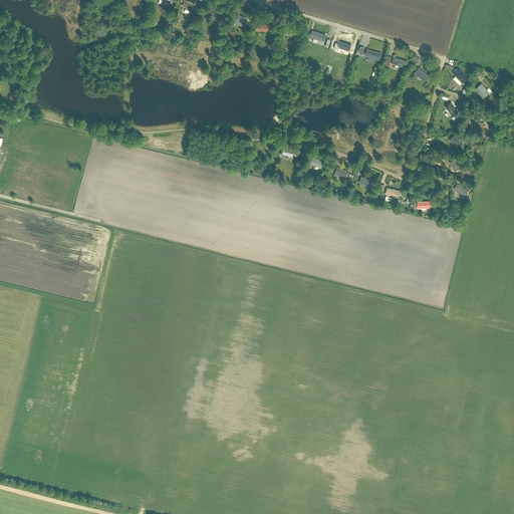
[(196,3),(184,0),(183,6),(194,10),(196,3)]
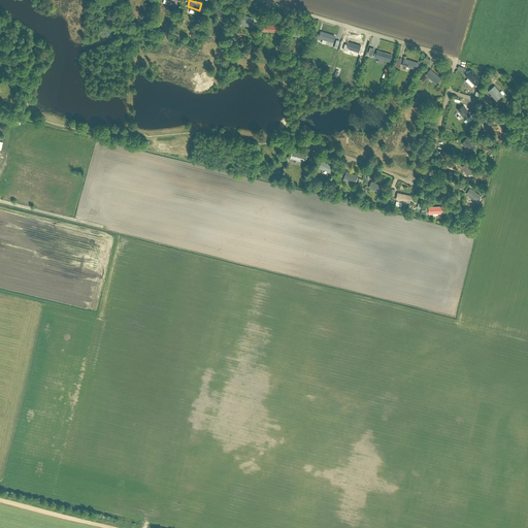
[(218,5),(217,8),(215,14),(226,19),(228,12),(220,9),(221,6),(218,5)]
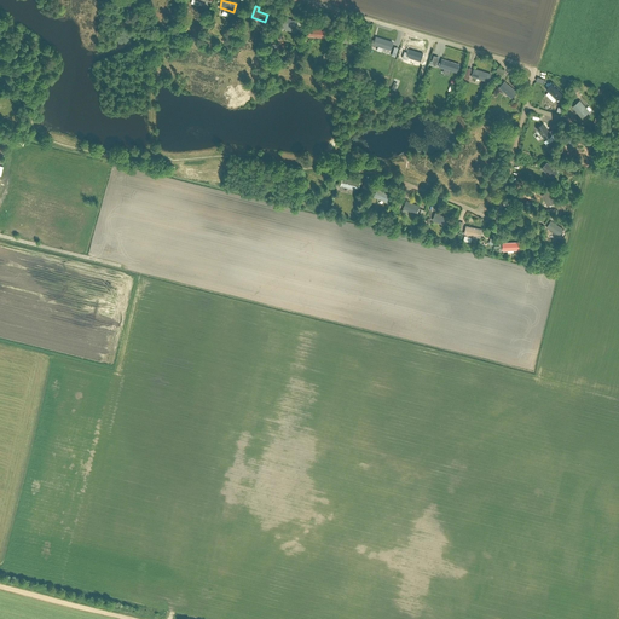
[(285,18),(283,25),(283,29),(294,33),(295,29),(300,30),(302,23),(298,22),(298,21),(285,18)]
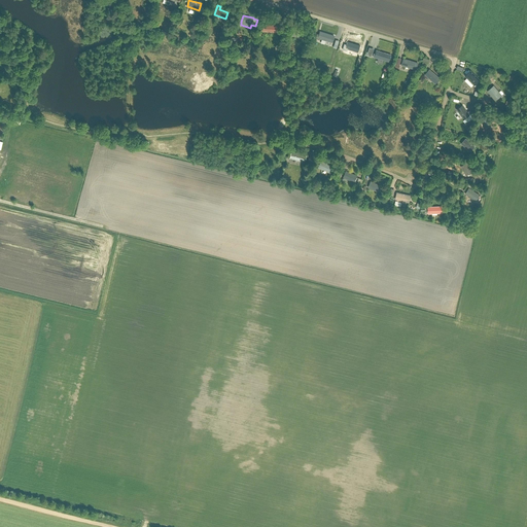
[(308,31),(305,31),(294,29),(292,35),(301,36),(300,38),(307,40),(308,31)]
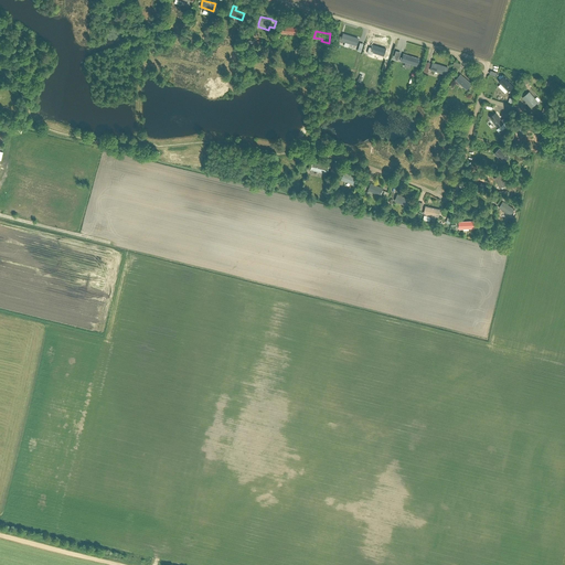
[(341,41),(353,44),(356,45),(358,39),(355,38),(343,33),(341,41)]
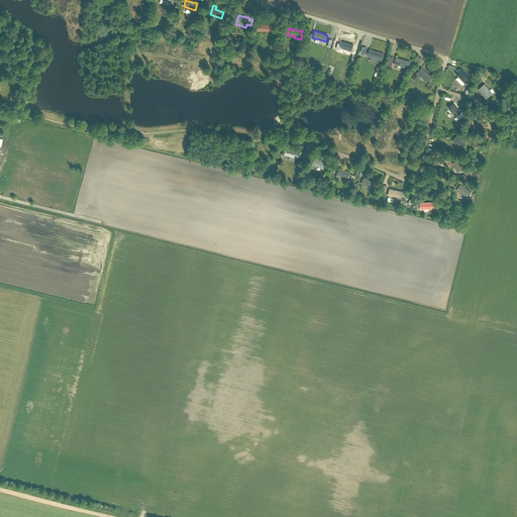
[(351,50),(353,44),(341,40),(339,47),(351,50)]
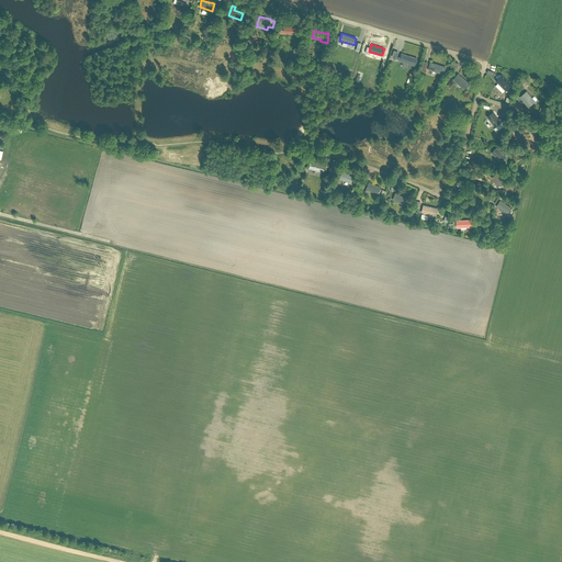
[(415,65),(416,58),(402,54),(400,60),(415,65)]
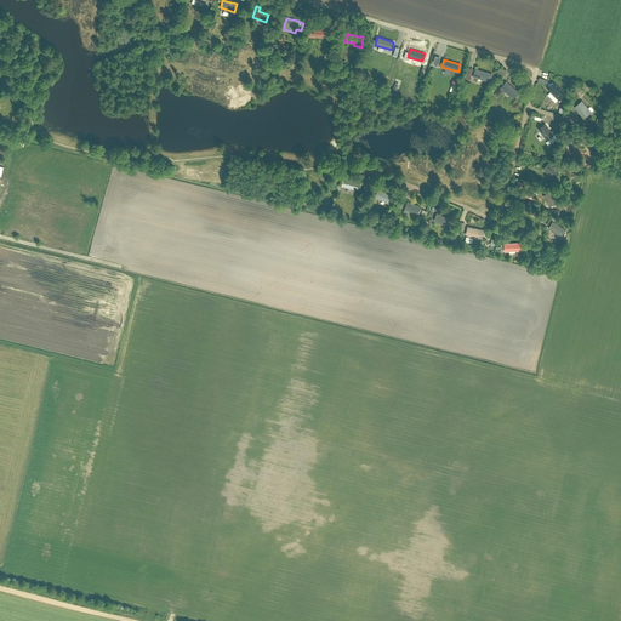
[(493,74),(476,69),(473,77),(490,81),(493,74)]
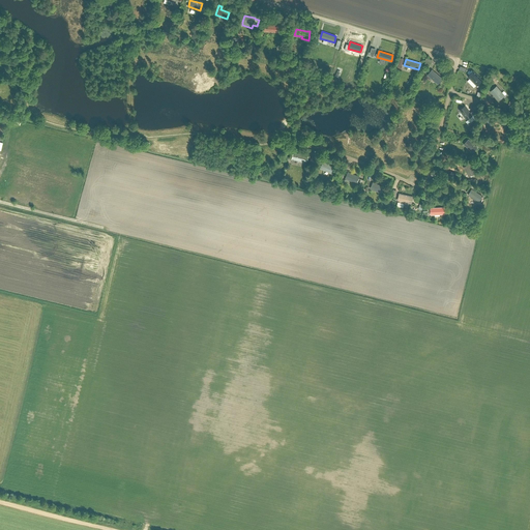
[(442,79),(434,71),(432,69),(428,75),(438,84),(442,79)]
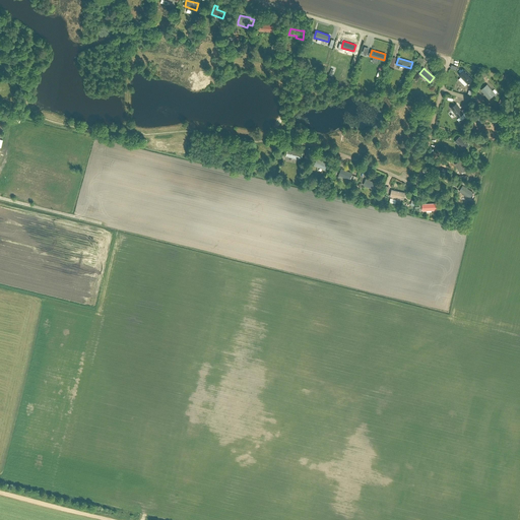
[(473,79),(470,76),(464,70),(459,74),(468,83),(473,79)]
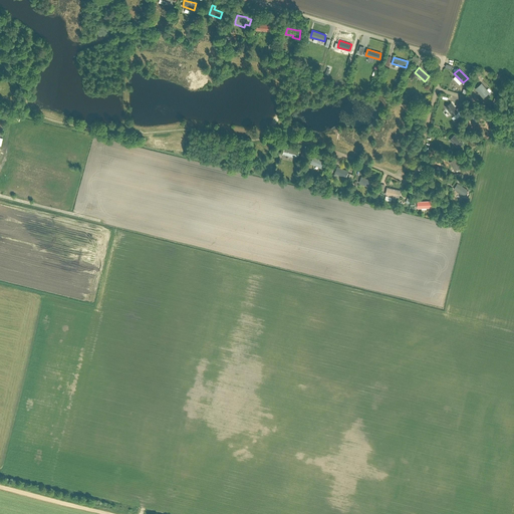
[(489,93),(487,90),(481,84),(476,88),(482,95),(484,97),(489,93)]
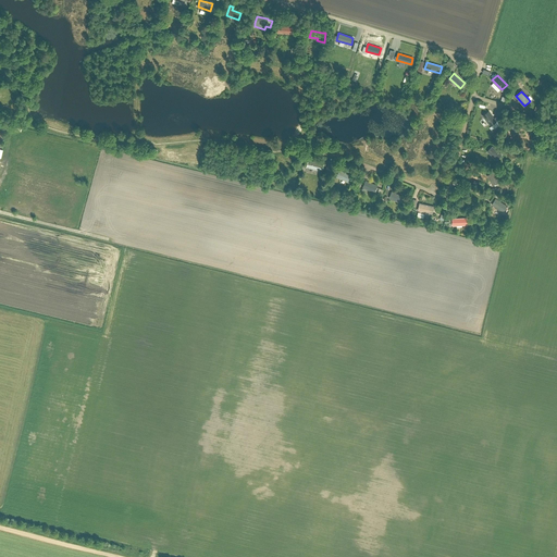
[(489,111),(483,115),(491,125),(498,120),(497,116),(494,119),(489,111)]
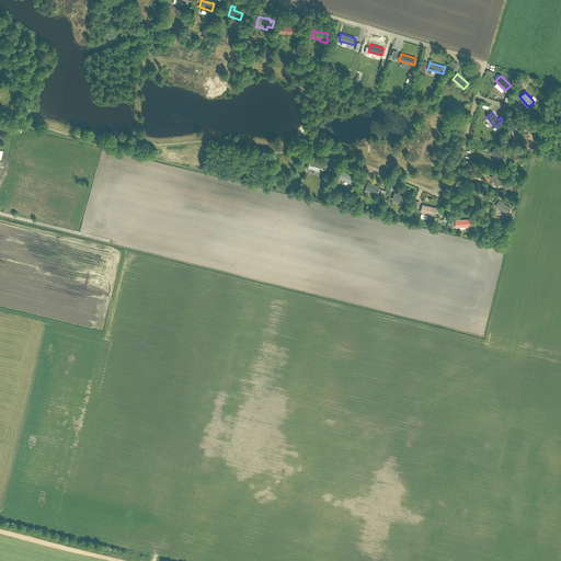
[(517,122),(511,126),(517,135),(523,130),(517,122)]
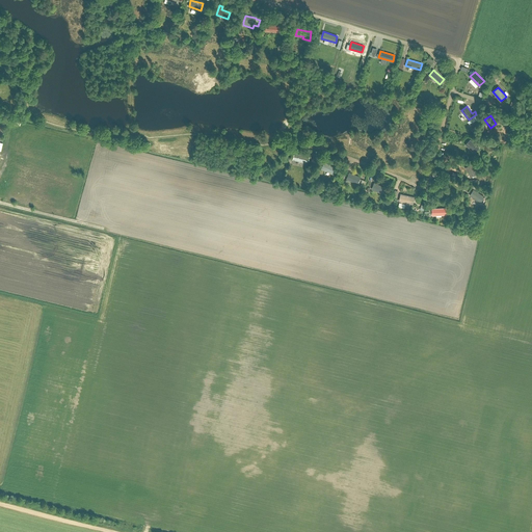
[(475,153),(479,148),(471,140),(466,144),(475,153)]
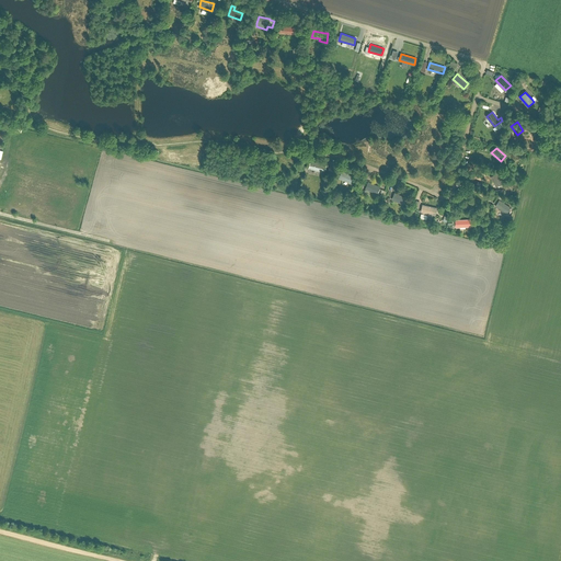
[(324,172),(327,165),(311,161),(309,168),(324,172)]
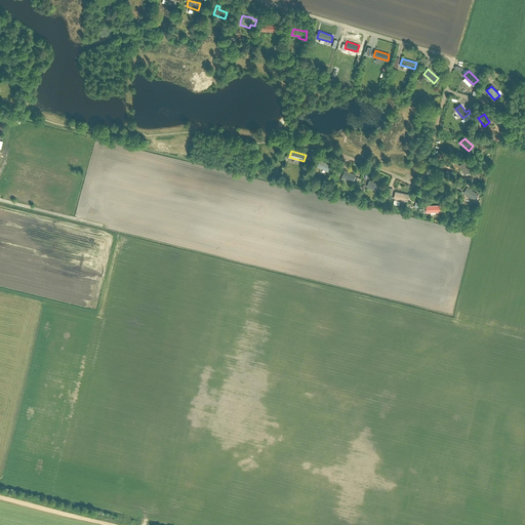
[(318,160),(315,165),(328,171),(330,165),(320,160),(320,161),(318,160)]
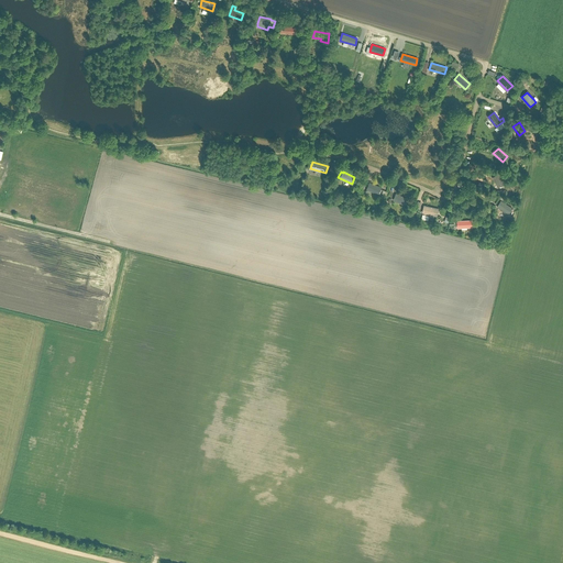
[(498,186),(504,184),(499,176),(494,179),(498,186)]
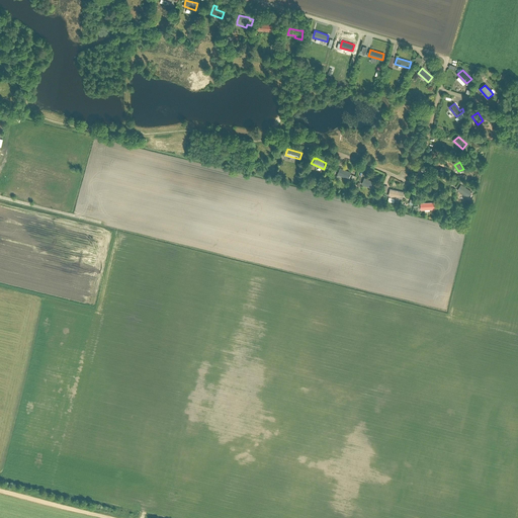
[(351,172),(340,168),(336,177),(340,178),(341,176),(348,179),(351,172)]
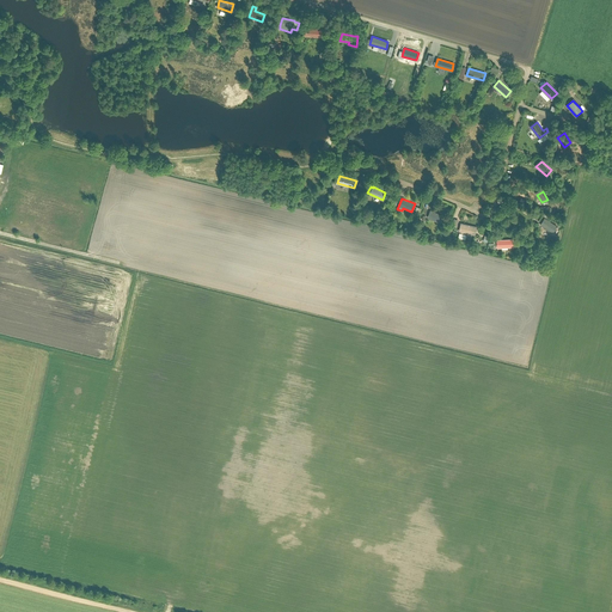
[(441,222),(444,215),(430,210),(428,218),(441,222)]
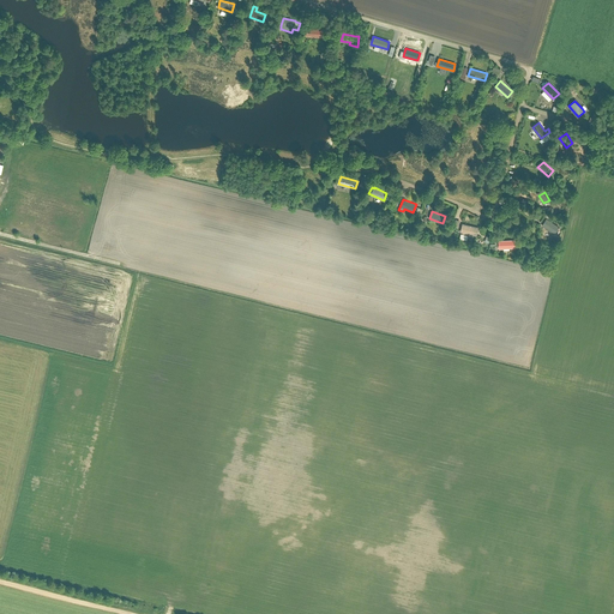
[(554,233),(559,227),(547,220),(542,226),(554,233)]
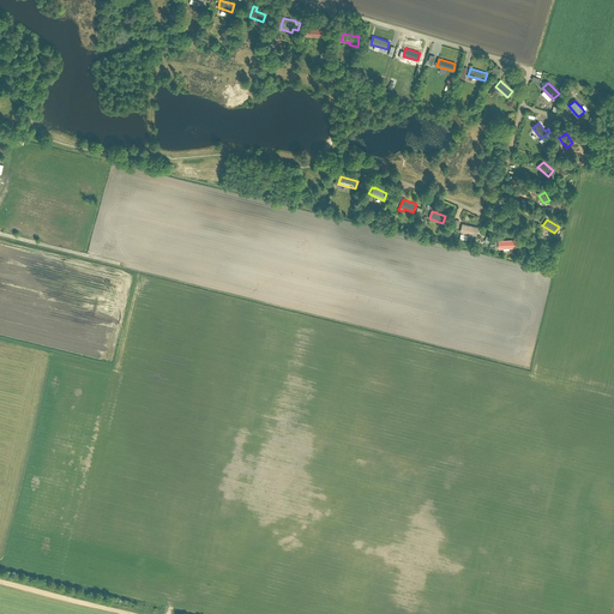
[(461,232),(463,233),(462,234),(461,234),(459,239),(467,240),(468,235),(473,236),(474,234),(476,235),(479,228),(462,224),(461,232)]
